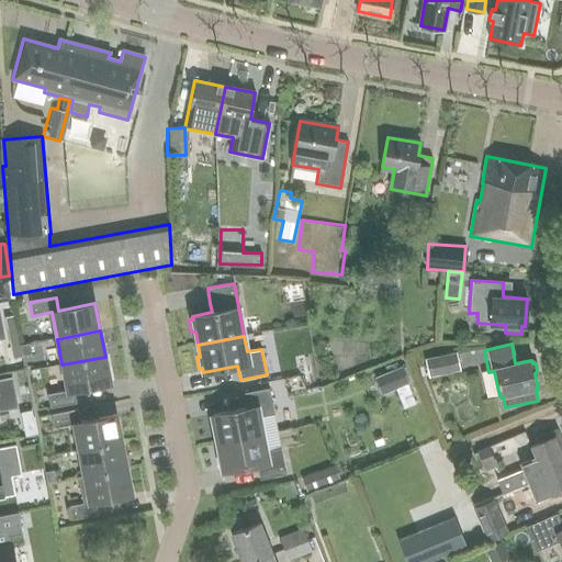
[(458,369),(454,352),(423,359),(426,375),(458,369)]
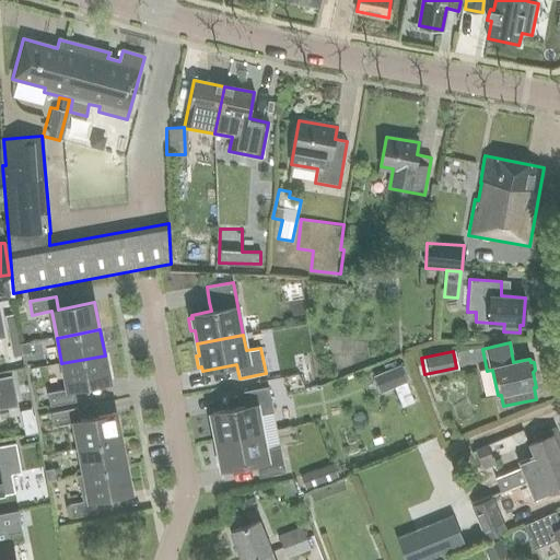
[(109,382),(105,356),(61,363),(67,389),(47,393),(49,406),(76,401),(73,388),(109,382)]
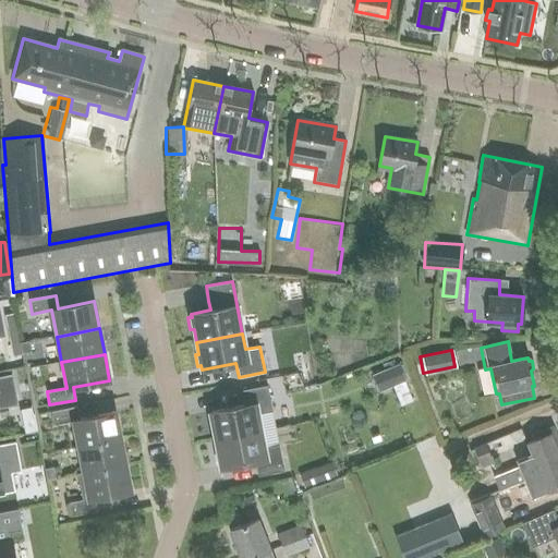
[(402,360),(373,373),(381,390),(410,377),(402,360)]
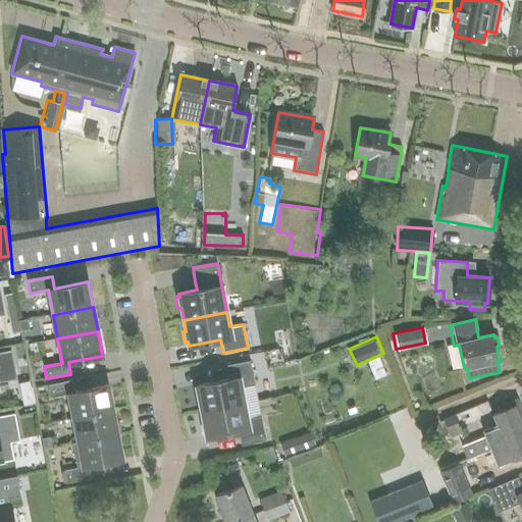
[(294,360),(292,340),(272,344),(273,350),(278,349),(284,364),(294,360)]
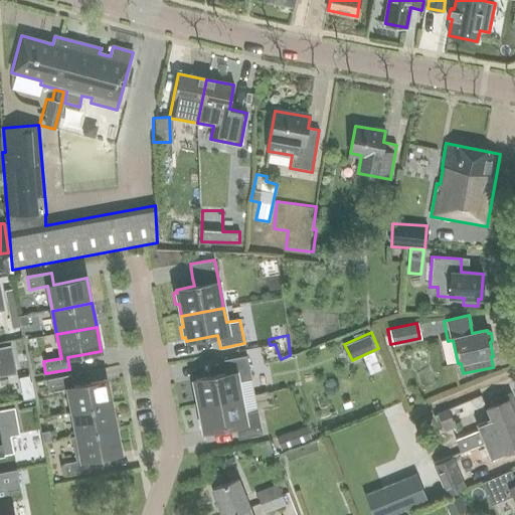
[(11,346),(0,347),(0,375),(16,373),(11,346)]
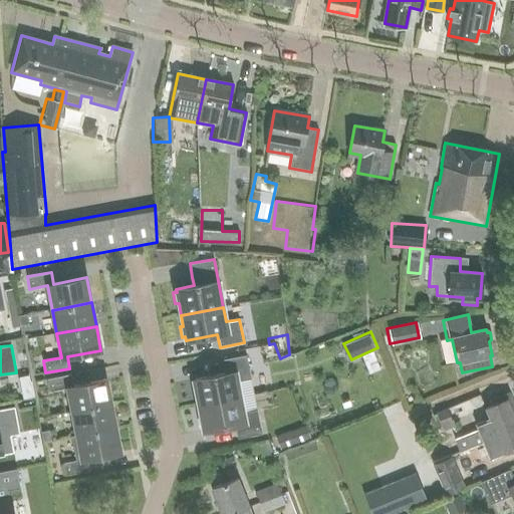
[(240,398),(237,381),(251,378),(246,355),(222,359),(224,373),(193,379),(194,382),(191,383),(193,395),(196,394),(198,406),(240,398)]
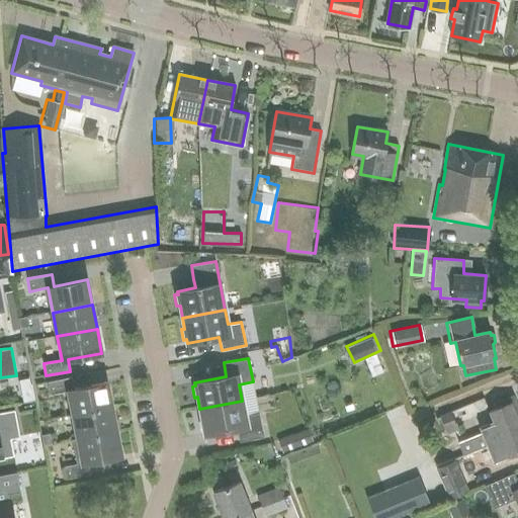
[(112,408),(107,382),(74,389),(71,377),(48,381),(50,394),(68,391),(72,415),(112,408)]
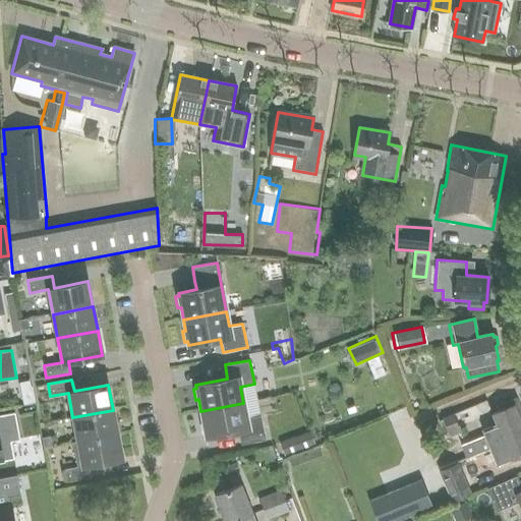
[(459,425),(476,418),(490,412),(485,399),(437,419),(442,432),(448,430),(450,436),(462,431),(459,425)]
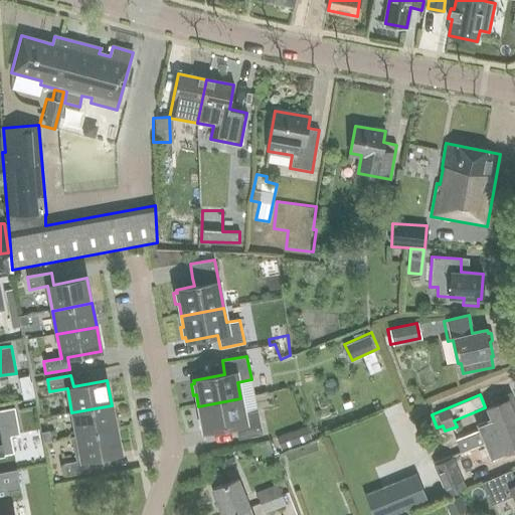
[(482,438),(514,423),(514,417),(512,411),(514,410),(514,406),(510,394),(492,401),(494,405),(486,408),(492,421),(478,427),(482,438)]
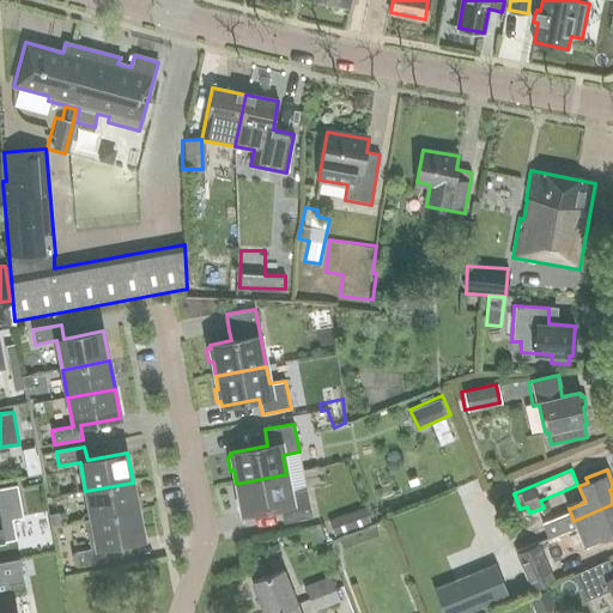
[(290,491),(286,474),(236,484),(240,497),(235,498),(237,510),(242,510),(242,514),(280,507),(283,522),(311,517),(305,487),(290,491)]
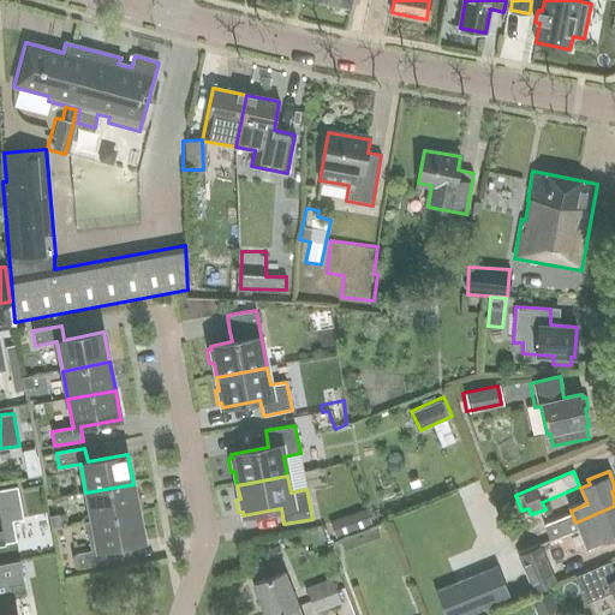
[(138,512),(133,484),(85,493),(91,521),(138,512)]
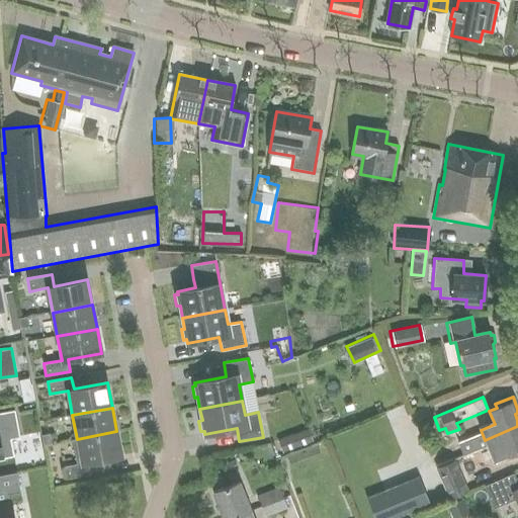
[(0,458),(13,456),(10,439),(19,437),(14,410),(0,413),(0,458)]
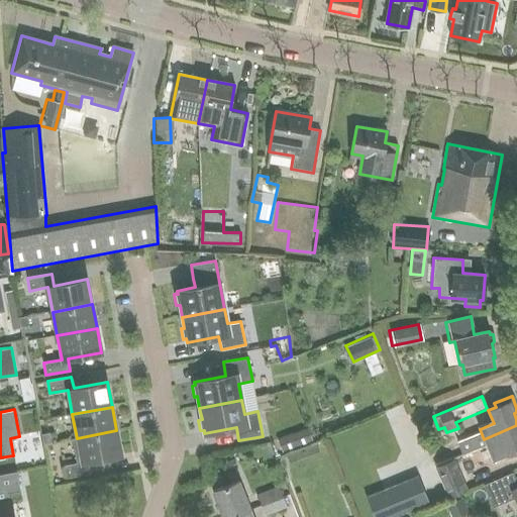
[(516,451),(516,454),(516,425),(484,439),(488,448),(501,442),(507,455),(516,451)]
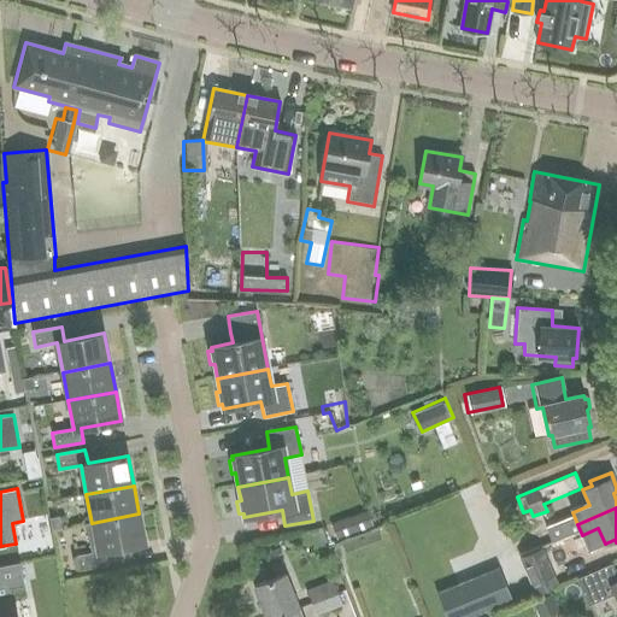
[(145,542),(139,513),(86,524),(90,552),(76,556),(78,570),(107,565),(104,551),(145,542)]
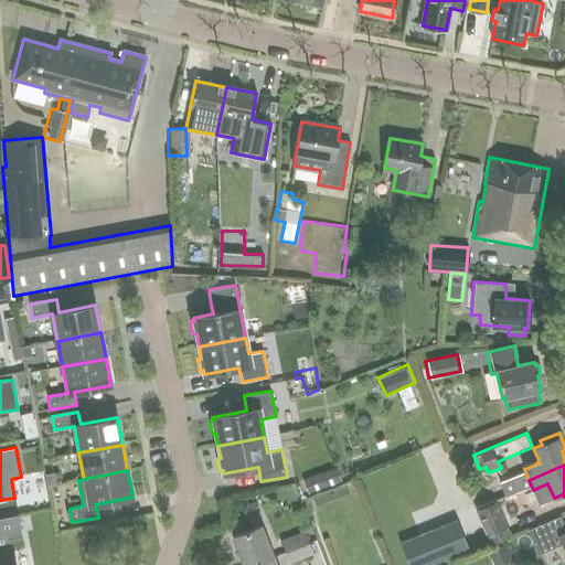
[(524,472),(516,476),(522,489),(531,484),(524,472)]
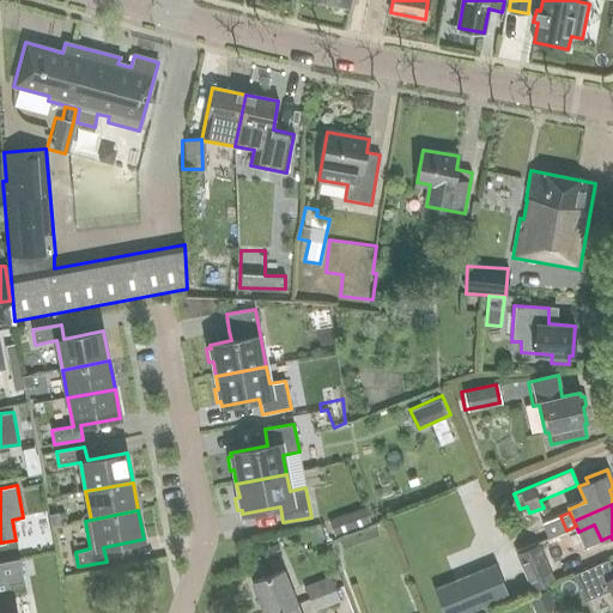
[(548,539),(552,536),(566,530),(560,516),(541,525),(548,539)]
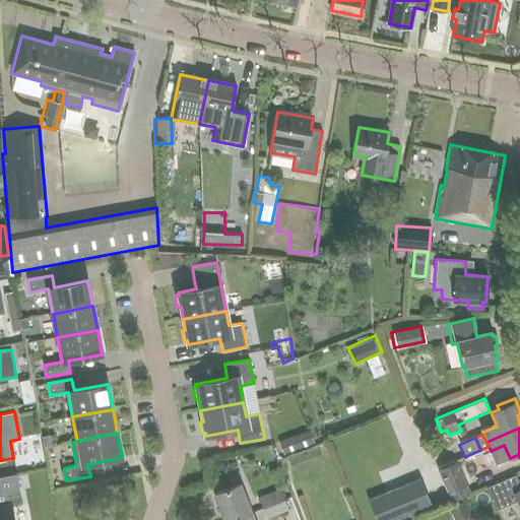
[(469,492),(456,462),(437,470),(450,501),(469,492)]
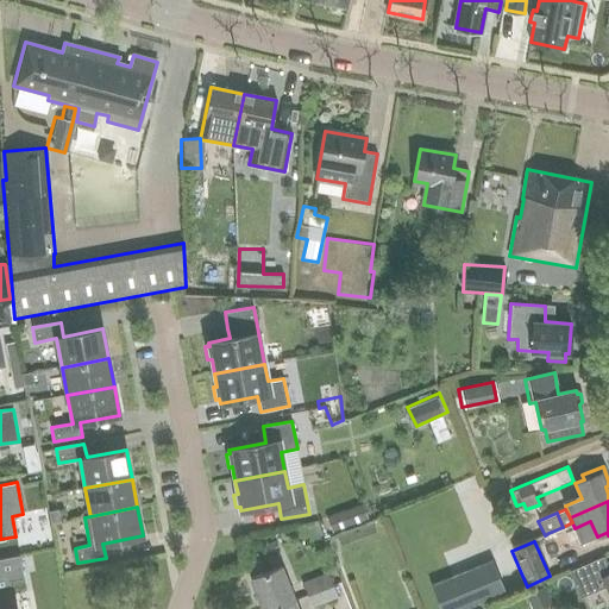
[(0,608),(16,608),(11,588),(10,582),(24,578),(19,556),(0,558),(0,608)]
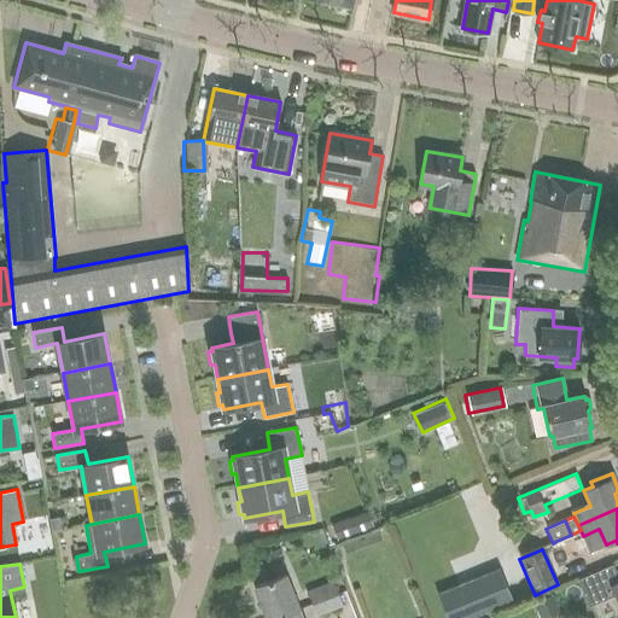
[(617,575),(612,566),(577,579),(589,607),(617,594),(617,575)]
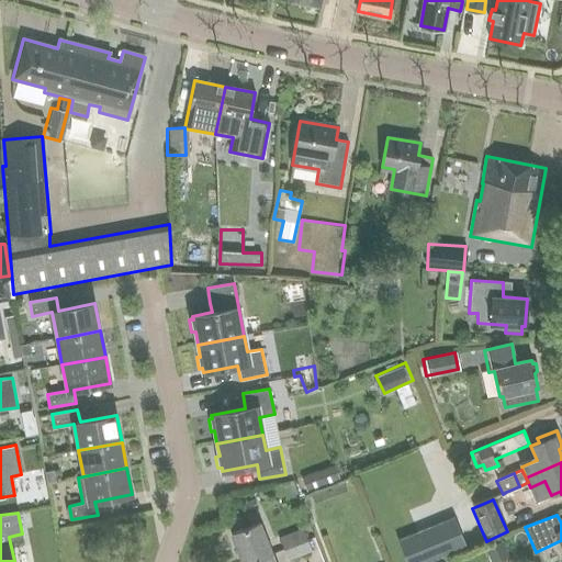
[(406,561),(426,561),(467,546),(453,516),(397,540),(406,561)]
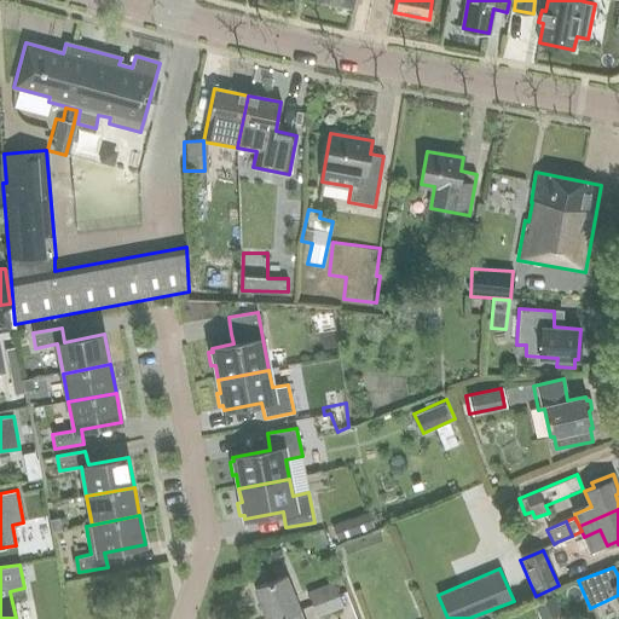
[(266,618),(272,618),(299,609),(285,576),(255,588),(266,618)]
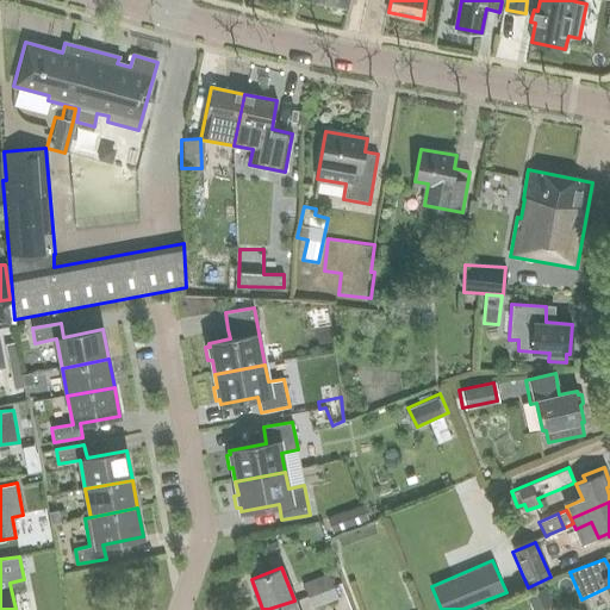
[(307,596),(334,586),(329,574),(303,584),(307,596)]
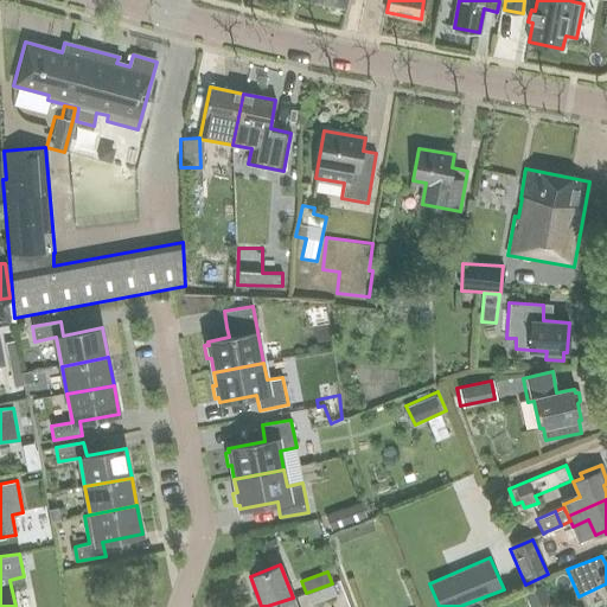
[(332,583),(306,593),(310,606),(337,595),(332,583)]
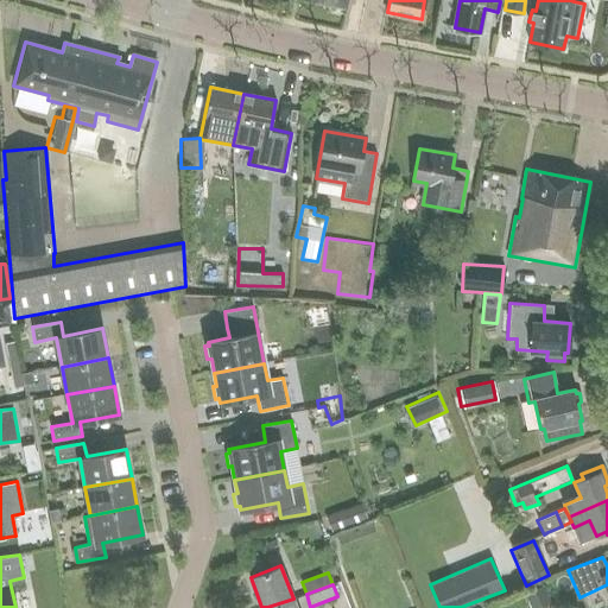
[(543,607),(551,605),(544,587),(524,595),(530,607),(543,607)]
